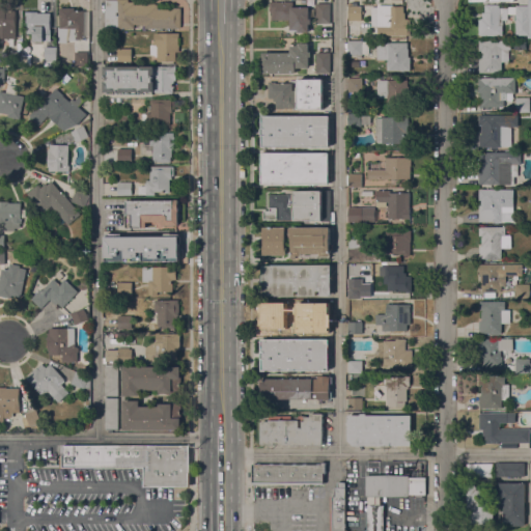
[(145,28),(145,25),(140,25),(140,24),(134,24),(134,28),(117,28),(117,27),(105,27),(105,0),(129,0),(129,1),(134,1),(134,4),(139,4),(139,3),(158,3),(158,8),(170,8),(170,7),(180,7),(180,27),(145,28)]
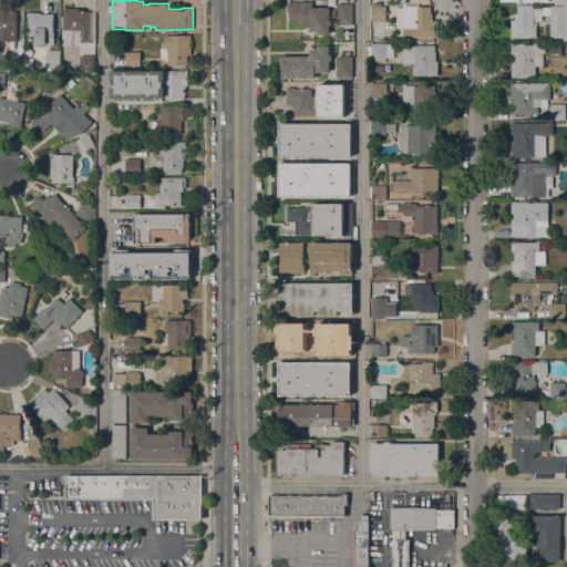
[(312,1),(312,7),(332,7),(332,24),(330,24),(330,33),(318,33),(318,31),(310,31),(310,21),(288,21),(288,1),(312,1)]
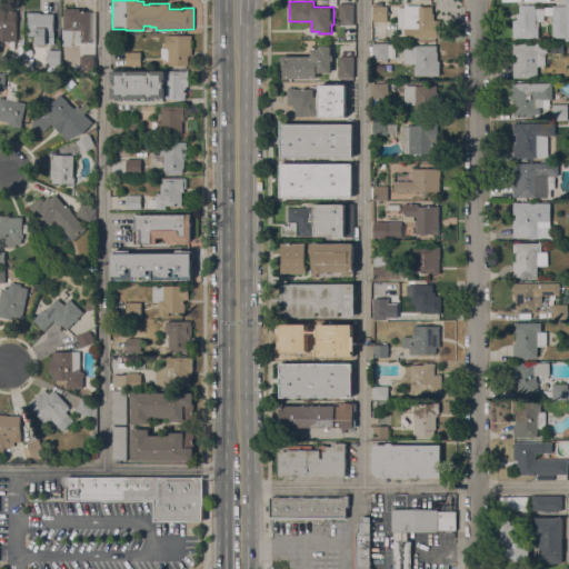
[(372,19),(372,2),(376,2),(376,3),(385,3),(385,6),(387,6),(387,19),(372,19)]
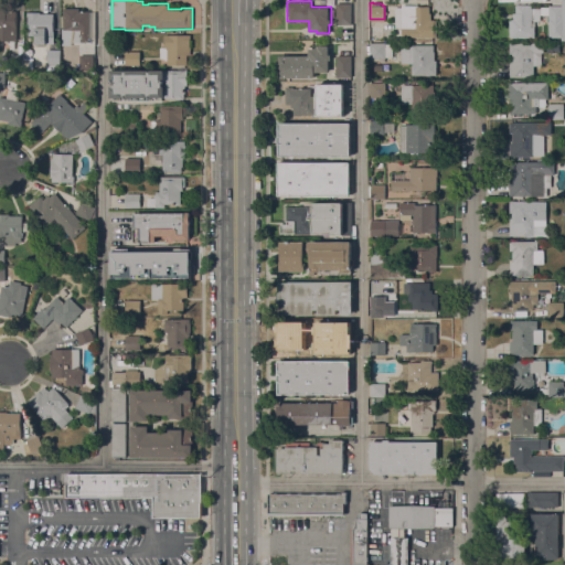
[(351,24),(336,24),(336,3),(351,3),(351,24)]
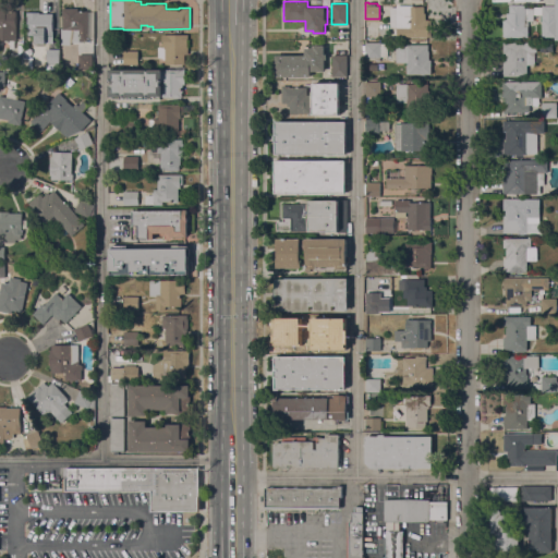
[(411,4),(411,5),(424,5),(424,13),(425,12),(425,16),(431,16),(431,36),(397,36),(397,34),(395,34),(395,28),(397,28),(397,27),(390,27),(390,7),(397,7),(397,4),(411,4)]
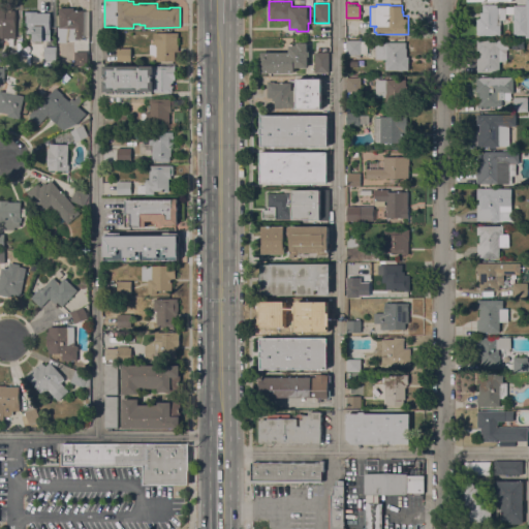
[(528,33),(527,33),(527,34),(514,34),(514,13),(505,13),(505,19),(500,19),(500,35),(478,35),(478,34),(476,34),(476,19),(478,19),(478,18),(480,18),(480,11),(483,11),(483,4),(498,4),(498,6),(514,6),(514,5),(527,5),(527,19),(528,19),(528,33)]
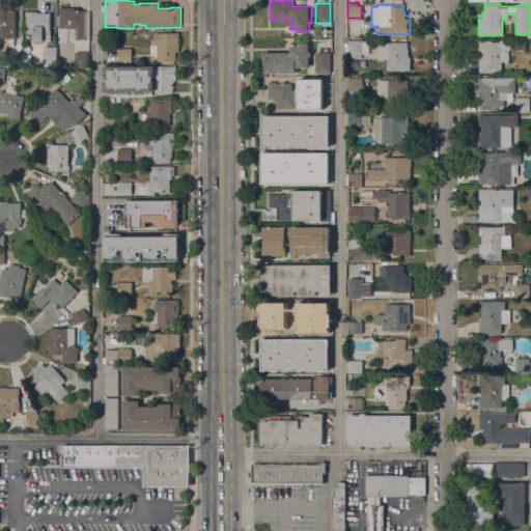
[(15,37),(0,37),(0,7),(5,7),(5,9),(15,9),(15,37)]
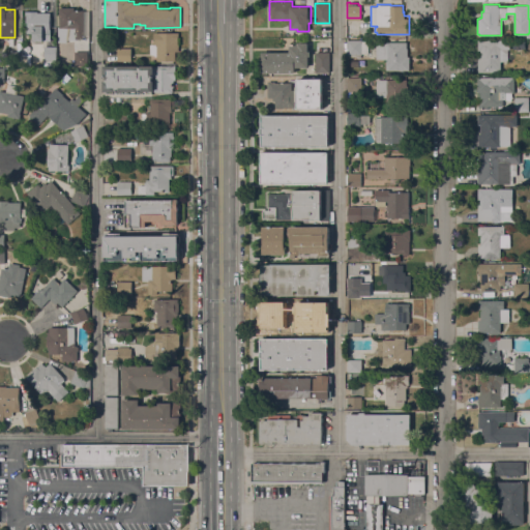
[(84,38),(66,38),(66,28),(59,28),(59,7),(74,7),(74,8),(75,8),(75,9),(84,9),(84,38)]
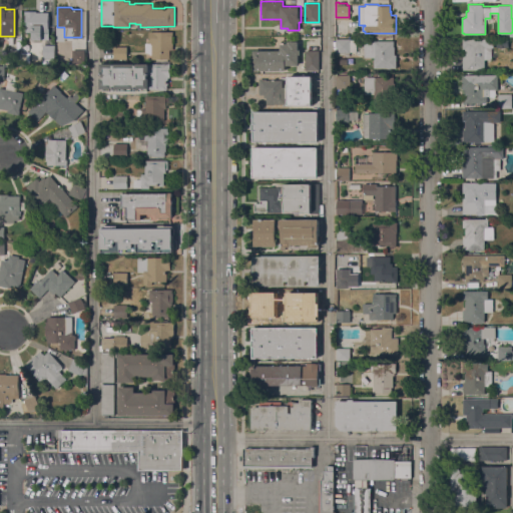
[(43,39),(42,39),(42,40),(32,40),(32,31),(25,31),(25,28),(25,14),(24,14),(24,10),(36,10),(36,12),(48,12),(48,32),(43,39)]
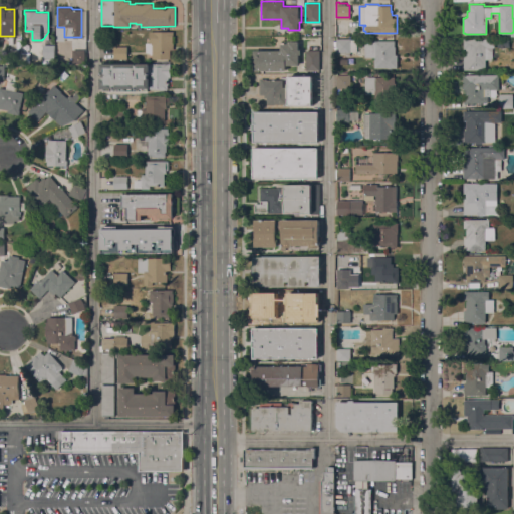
[(174,31),(173,49),(170,49),(170,59),(152,59),(152,54),(151,54),(149,52),(146,52),(146,42),(149,42),(150,31),(174,31)]
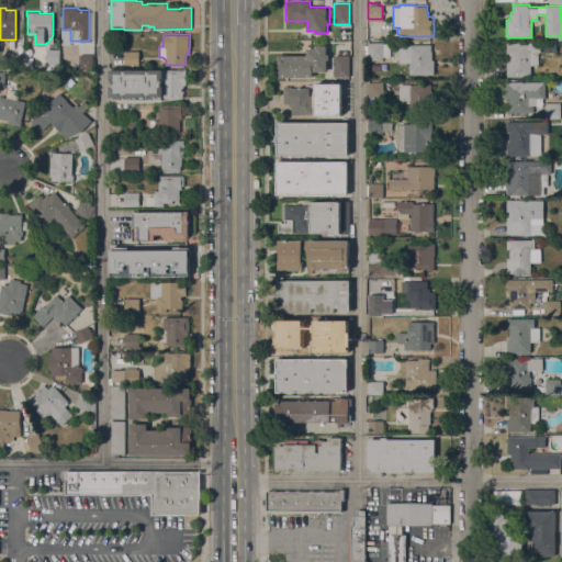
[(383,42),(383,43),(390,43),(390,56),(383,56),(383,57),(383,59),(368,59),(368,42),(383,42)]
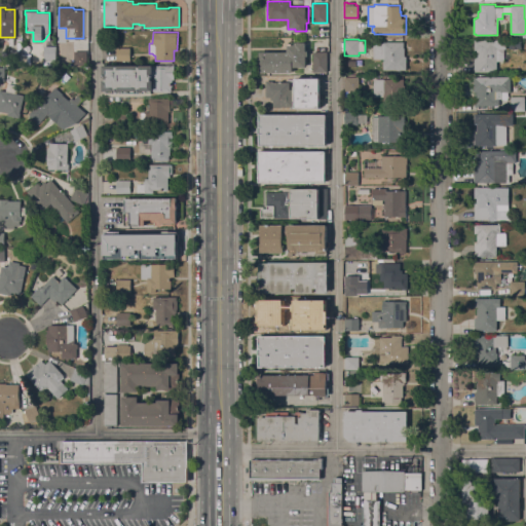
[(475,59),(477,59),(477,49),(475,49),(475,39),(505,39),(505,48),(503,48),(503,61),(497,61),(497,71),(475,71),(475,59)]
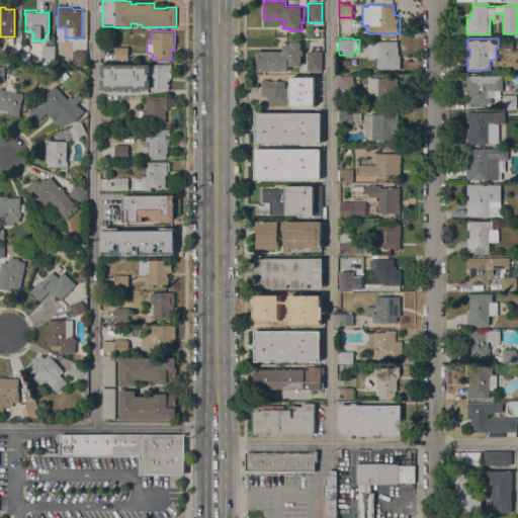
[(400,69),(377,68),(377,58),(367,57),(367,41),(378,41),(378,40),(398,40),(398,47),(399,47),(399,55),(400,55),(400,69)]
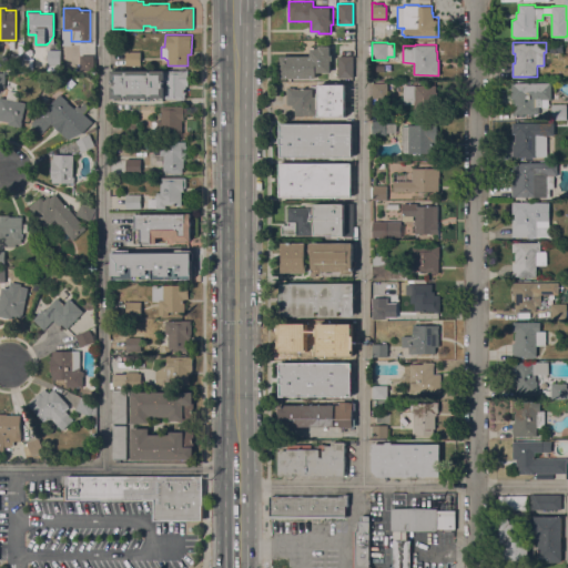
[(286,78),(281,78),(281,56),(311,56),(311,48),(317,48),(317,46),(330,46),(330,54),(333,54),(333,60),(330,60),(330,72),(316,72),(316,78),(286,78)]
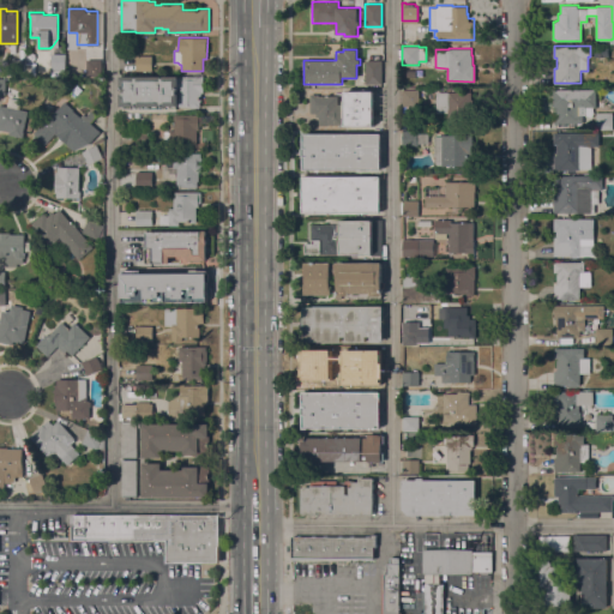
[(65,53),(65,70),(50,70),(52,53),(65,53)]
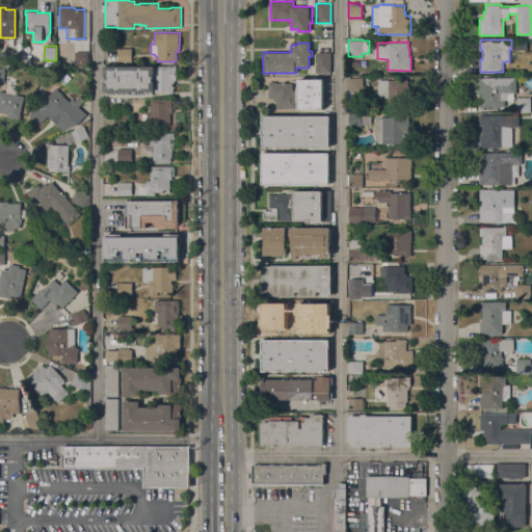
[(131,48),(131,60),(117,60),(117,48),(131,48)]
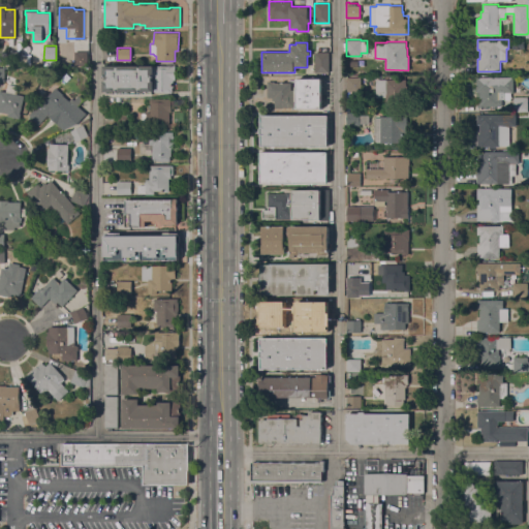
[(22,51),(22,64),(9,64),(9,51),(22,51)]
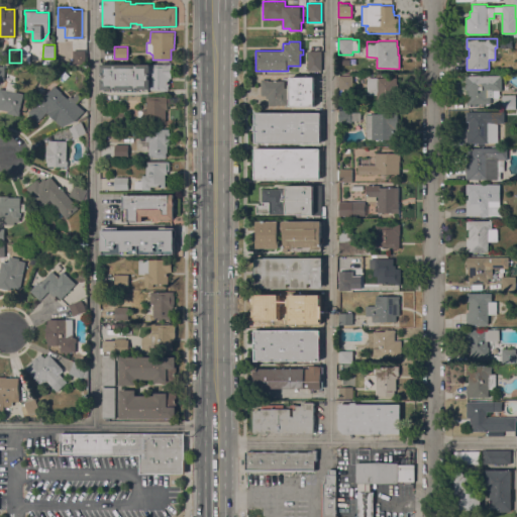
[(85,64),(72,64),(73,49),(86,49),(85,64)]
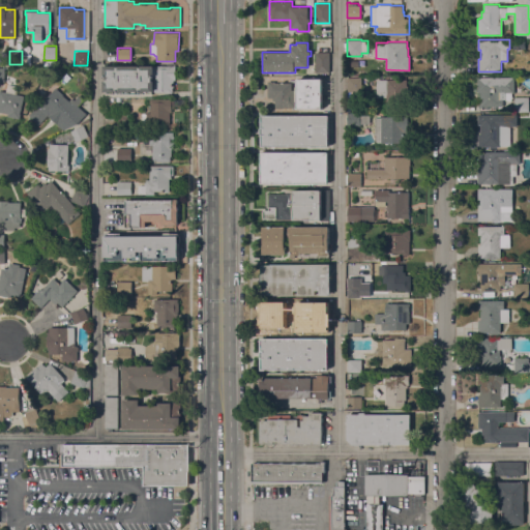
[(329,71),(315,71),(315,52),(329,52),(329,71)]
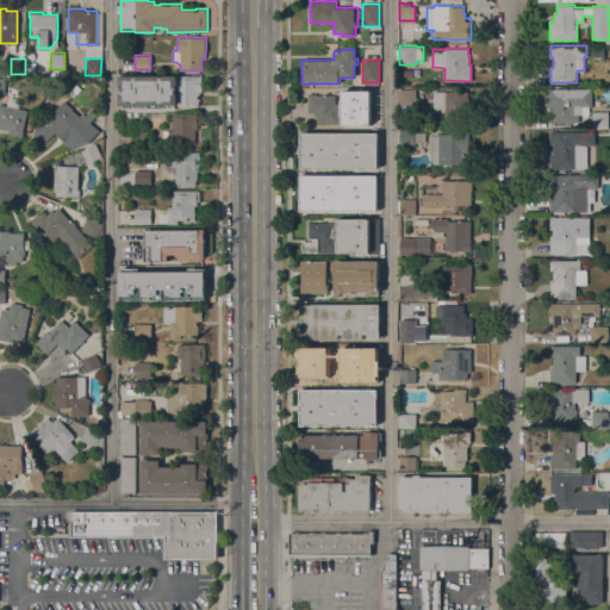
[(176,105),(175,105),(175,107),(123,107),(123,105),(119,105),(119,75),(176,75),(176,105)]
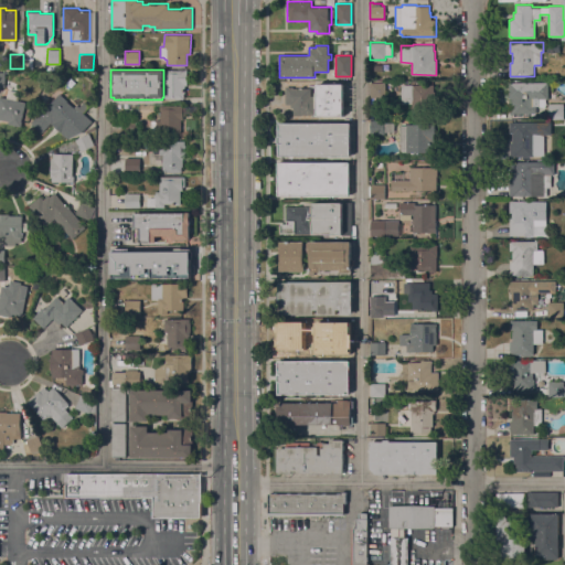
[(166,70),(188,71),(188,85),(185,85),(185,93),(184,93),(184,98),(176,98),(176,97),(164,97),(166,70)]
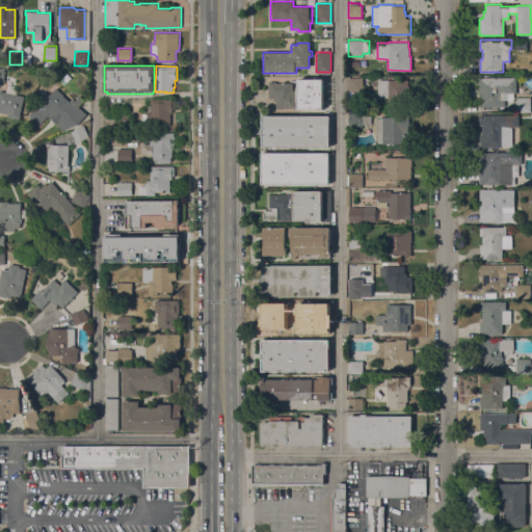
[(363,77),(363,91),(362,91),(362,98),(352,98),(352,91),(348,91),(348,77),(363,77)]
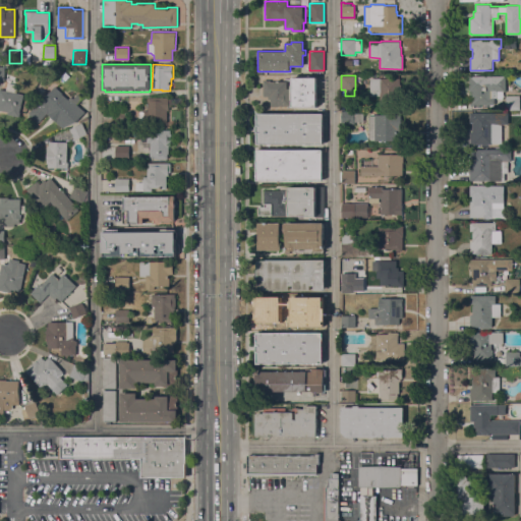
[(506,75),(506,91),(495,91),(495,104),(472,104),(472,98),(470,98),(470,90),(469,90),(469,75),(506,75)]
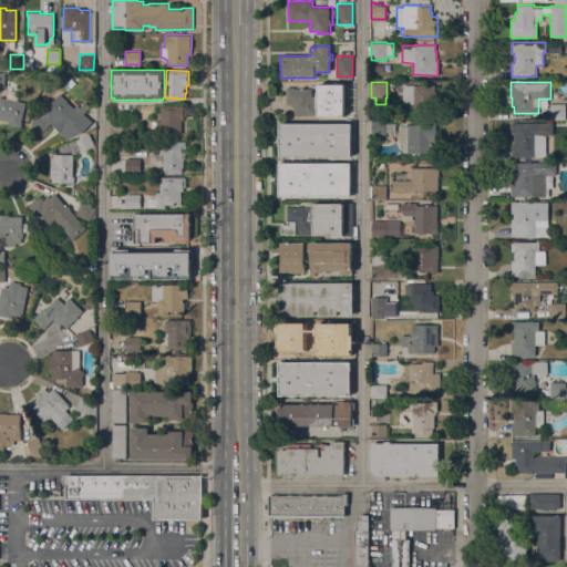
[(319,84),(344,84),(344,119),(319,119),(319,84)]
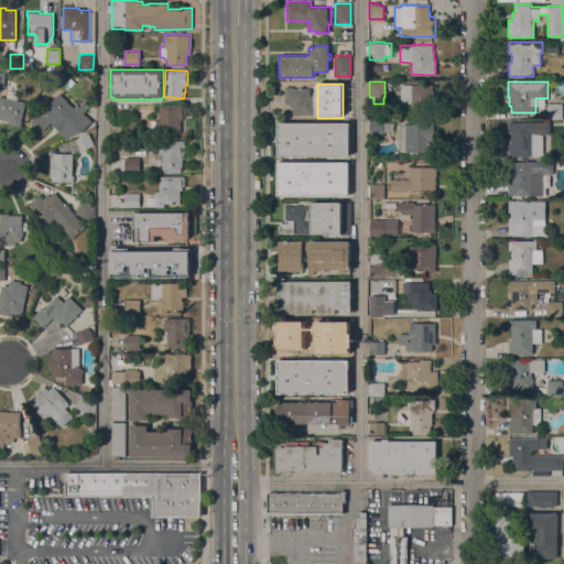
[(400,85),(432,84),(432,91),(433,90),(434,105),(425,105),(425,114),(411,114),(411,102),(401,104),(400,85)]
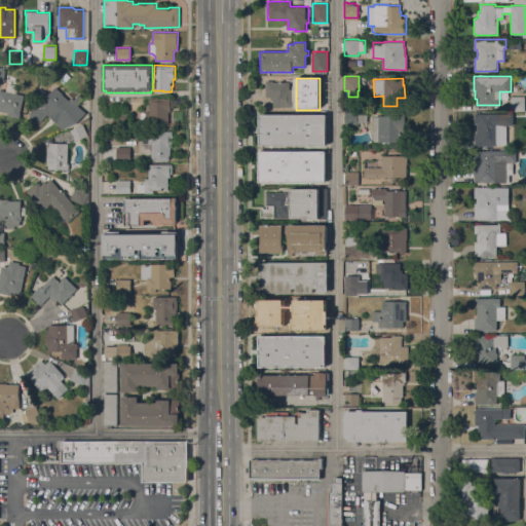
[(265,106),(265,80),(272,80),(272,81),(293,81),(293,107),(265,106)]
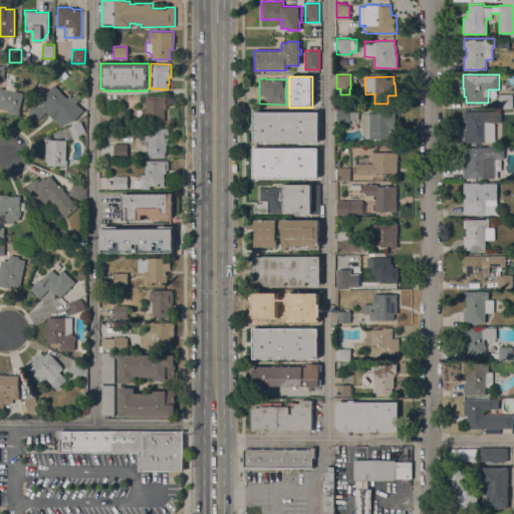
[(46,111),(38,119),(28,110),(37,100),(39,102),(54,85),(61,91),(67,97),(69,94),(72,96),(76,92),(81,96),(75,102),(83,109),(75,117),(76,118),(61,125),(46,111)]
